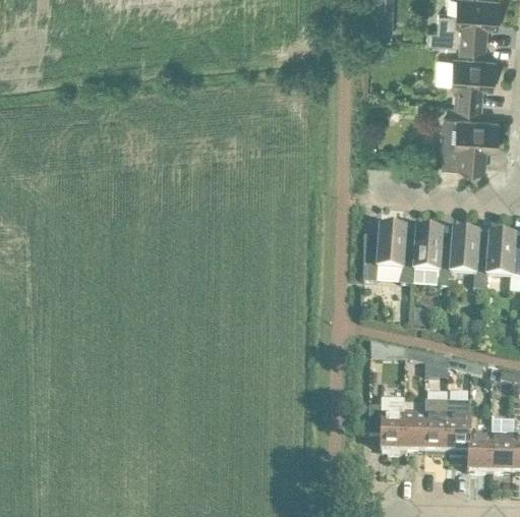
[(458,0),(457,11),(439,10),(438,27),(427,27),(427,40),(460,43),(475,44),(485,44),(487,24),(497,25),(499,0),(458,0)]
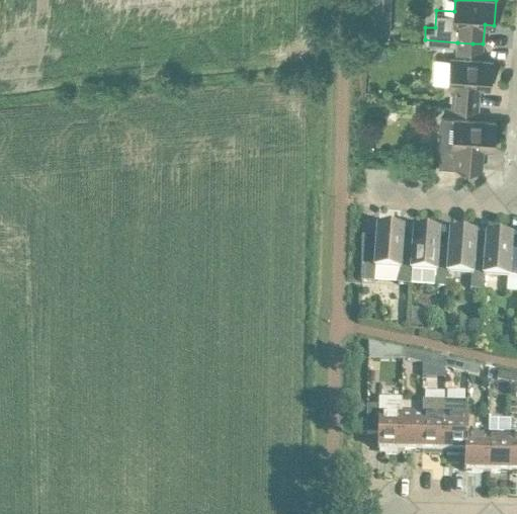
[(456,43),(455,51),(472,52),(472,44),(457,43),(456,43)]
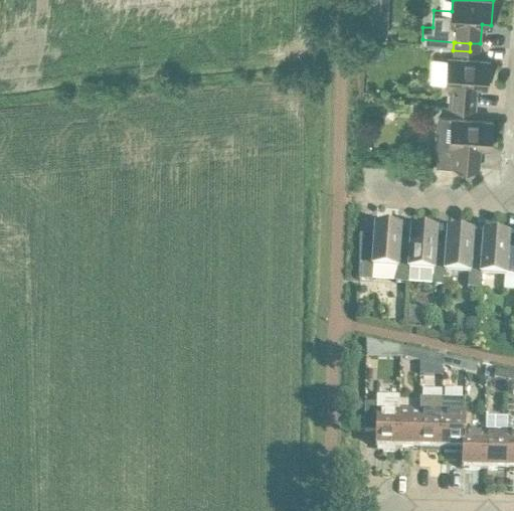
[(452,82),(450,102),(476,104),(477,84),(487,86),(489,57),(449,54),(447,82),(452,82)]
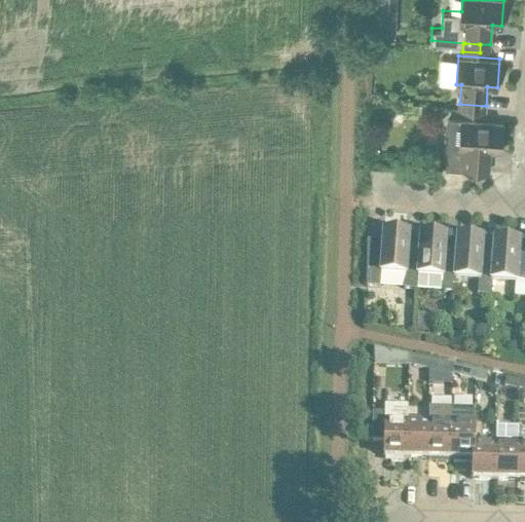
[(448,145),(447,164),(489,168),(491,148),(501,149),(503,120),(448,116),(446,145),(448,145)]
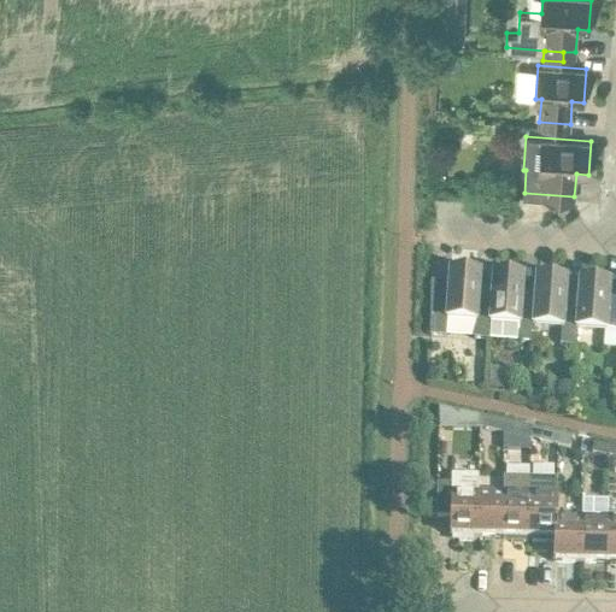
[(498,265),(498,271),(494,271),(492,300),(490,335),(533,339),(534,322),(535,302),(522,302),(524,272),(521,272),(521,266),(506,265),(498,265)]
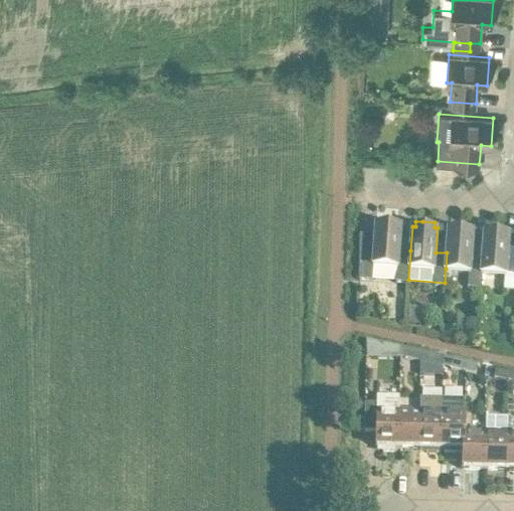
[(361,243),(359,276),(372,276),(373,264),(397,265),(396,280),(408,280),(410,250),(399,249),(401,225),(376,223),(374,244),(361,243)]
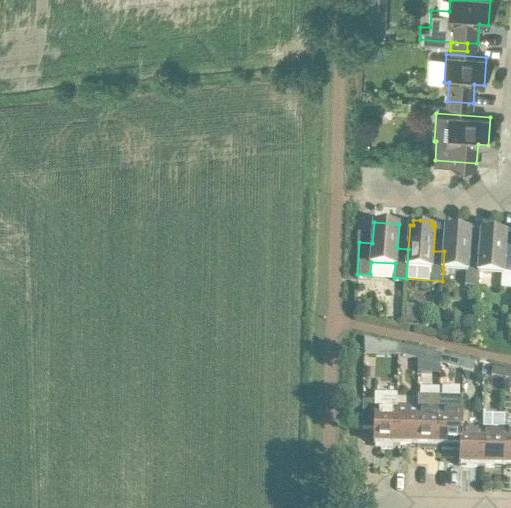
[(449,227),(445,227),(444,251),(443,267),(444,267),(466,269),(465,283),(478,284),(479,284),(479,270),(480,254),(469,253),(471,229),(468,229),(468,223),(456,223),(449,222),(449,227)]
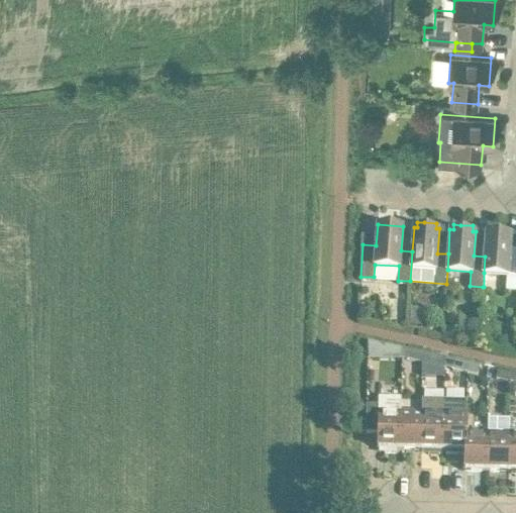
[(511,234),(487,232),(485,257),(484,273),(507,275),(506,288),(515,289),(515,259),(510,259),(511,234)]
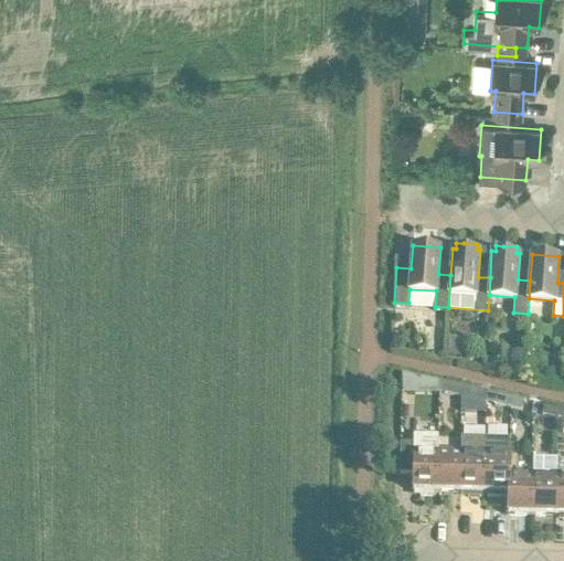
[(403,371),(402,388),(417,388),(417,373),(403,370),(403,371)]
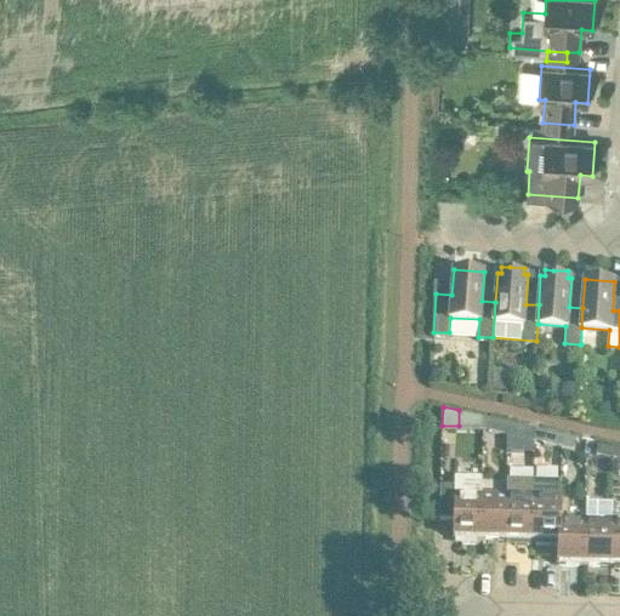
[(510,421),(484,415),(484,427),(507,432),(510,421)]
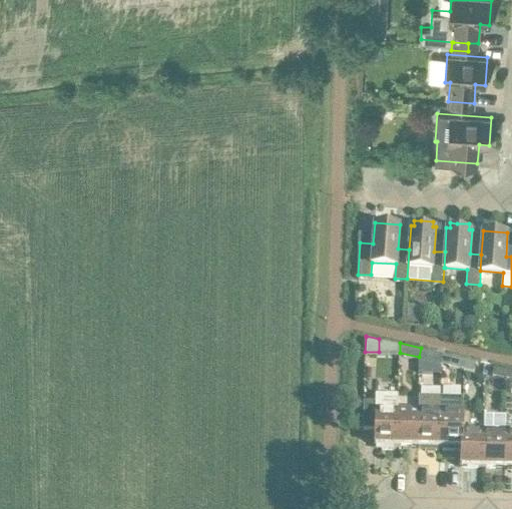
[(433,351),(421,348),(419,357),(431,360),(433,351)]
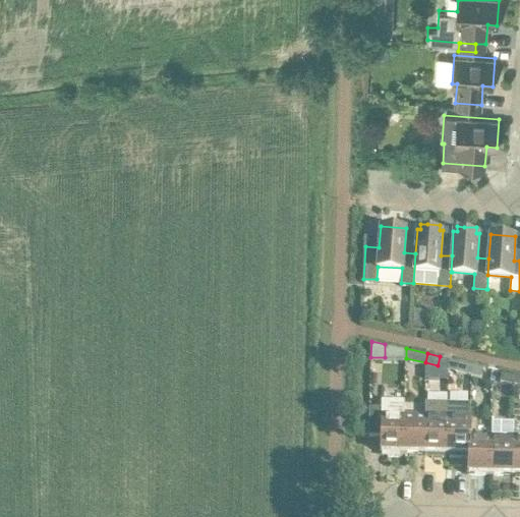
[(471,362),(449,358),(448,367),(469,372),(471,362)]
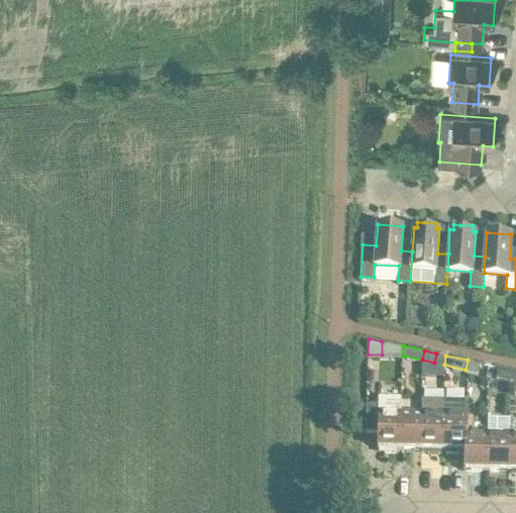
[(468,360),(466,370),(478,372),(480,363),(468,360)]
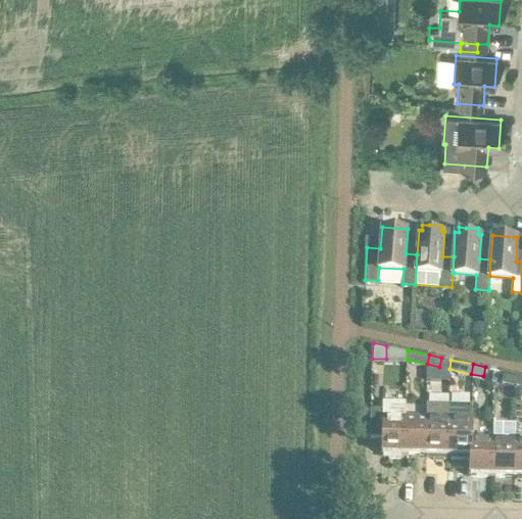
[(505,371),(503,380),(517,383),(517,374),(505,371)]
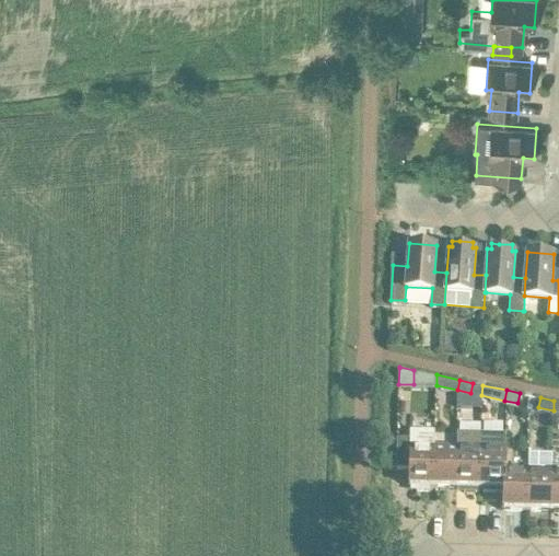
[(397,436),(396,466),(409,466),(409,482),(408,483),(408,484),(410,484),(417,484),(417,488),(430,488),(430,484),(433,484),(434,443),(434,428),(410,427),(410,436),(397,436)]
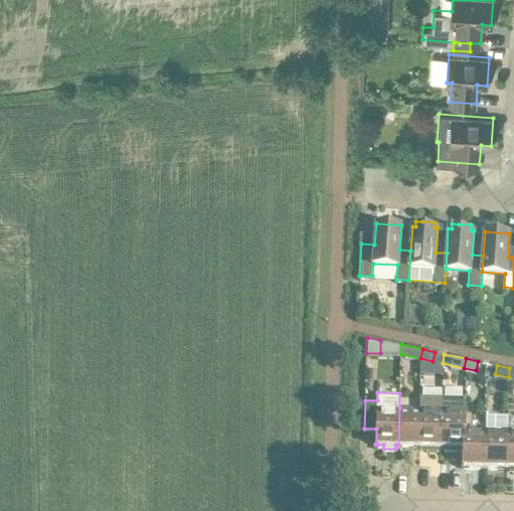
[(420,408),(420,446),(427,446),(426,450),(439,450),(440,446),(442,446),(444,395),(421,394),(420,408)]
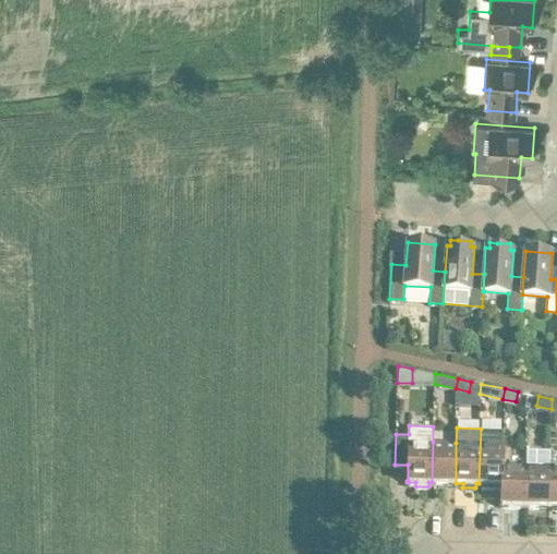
[(481,429),(479,483),(482,483),(482,488),(499,488),(500,484),(501,484),(503,484),(504,465),(505,429),(481,429)]
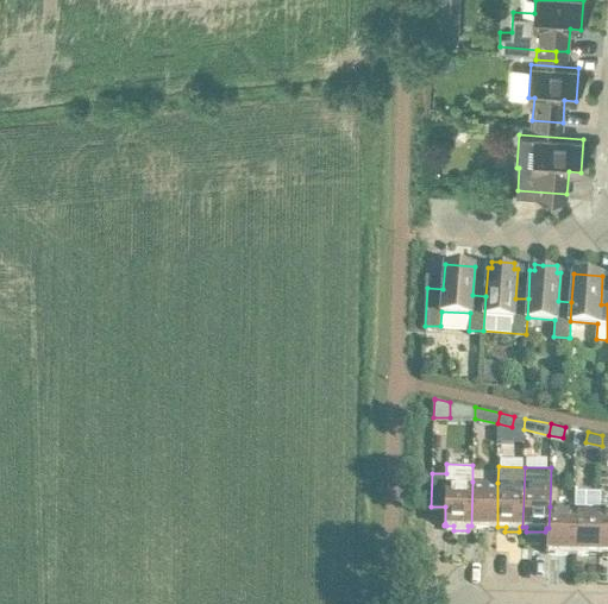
[(497,527),(497,483),(472,482),(471,526),(497,527)]
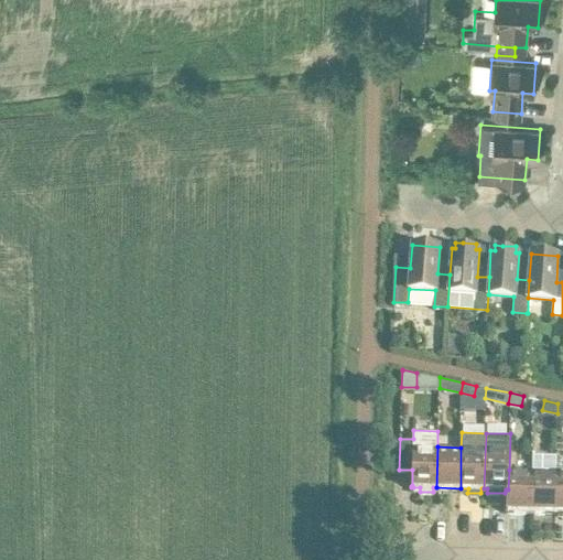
[(532,453),(532,470),(531,509),(555,512),(556,471),(556,453),(532,453)]
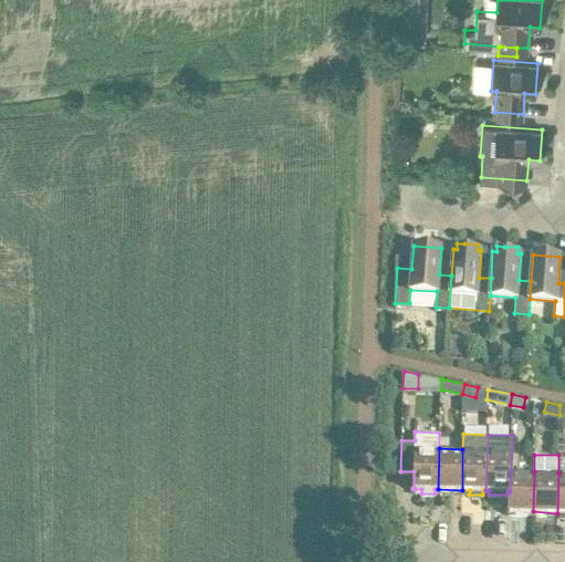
[(508,511),(508,512),(533,512),(533,511),(534,471),(511,471),(510,491),(509,491),(509,511),(508,511)]
